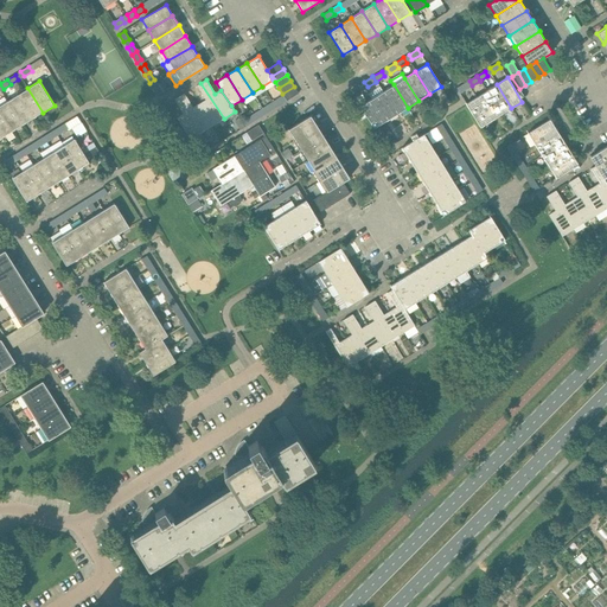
[(163,93),(167,90),(163,82),(158,85),(163,93)]
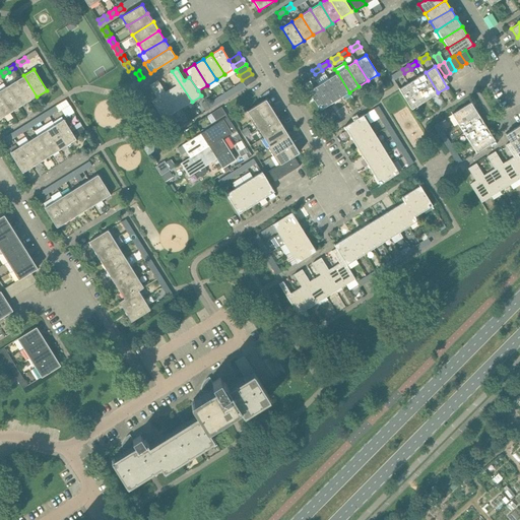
[(171,89),(182,108),(192,102),(172,71),(168,73),(176,86),(171,89)]
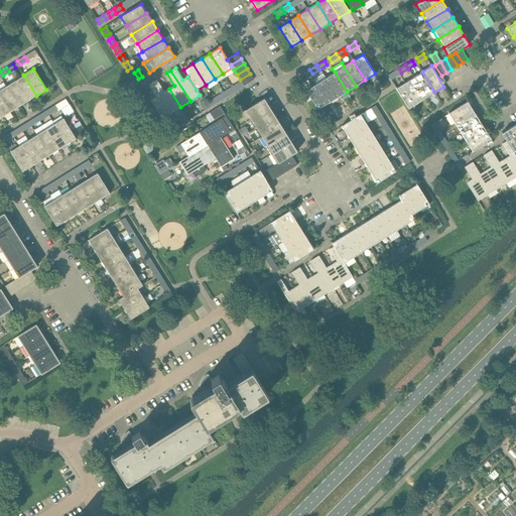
[(397,76),(394,71),(388,75),(391,80),(397,76)]
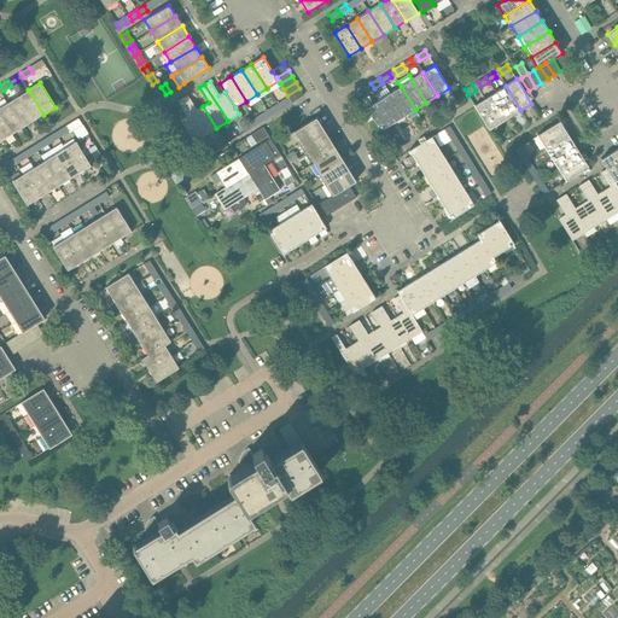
[(415,110),(401,86),(389,93),(403,117),(415,110)]
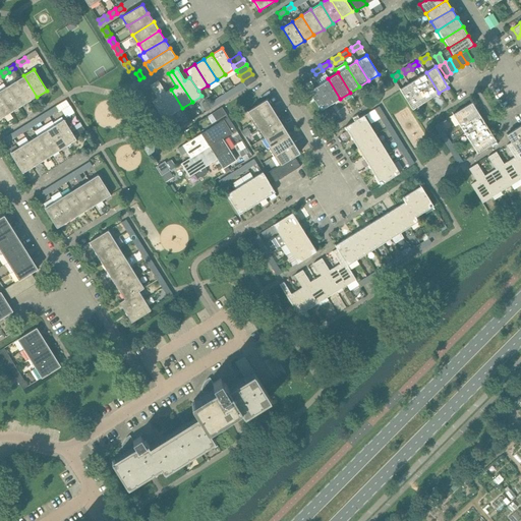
[(417,77),(430,99),(439,93),(426,72),(417,77)]
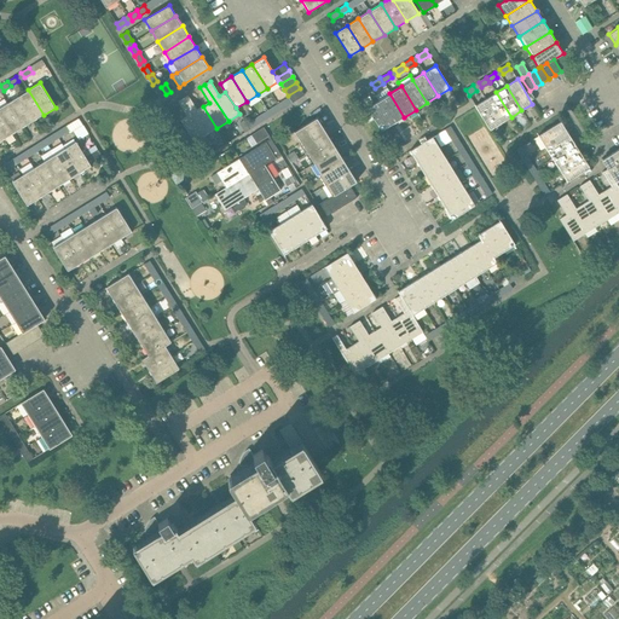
[(160,98),(166,94),(161,87),(155,90),(160,98)]
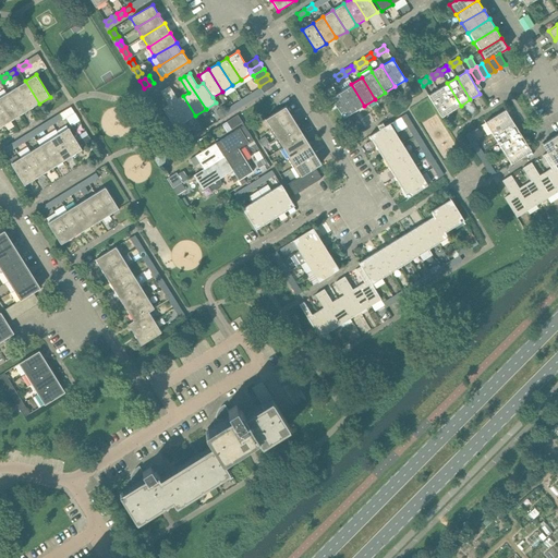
[(334,83),(330,79),(323,83),(325,88),(334,83)]
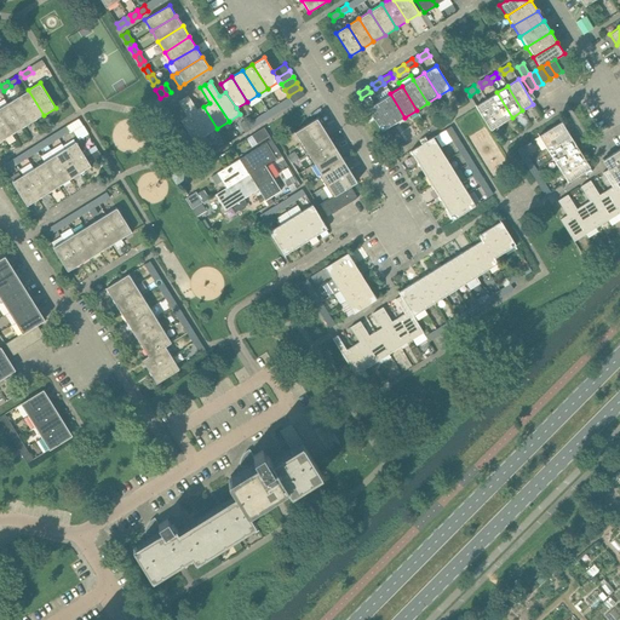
[(300,89),(288,96),(293,103),(305,95),(300,89)]
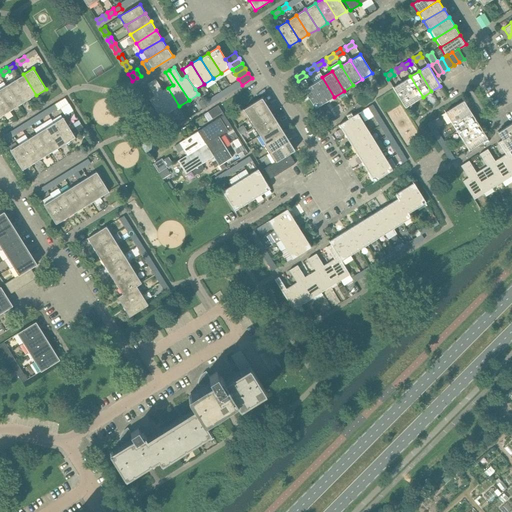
[(27,100),(36,95),(23,74),(14,80),(27,100)]
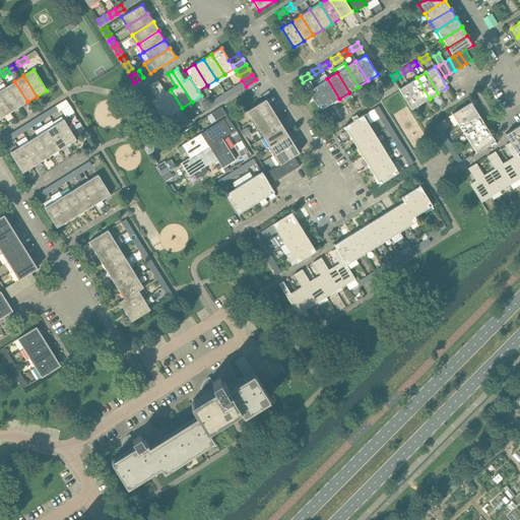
[(416,77),(407,83),(420,104),(430,99),(416,77)]
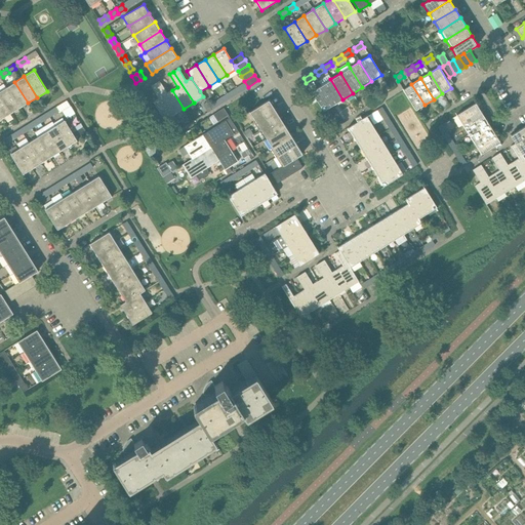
[(330,79),(321,85),(333,106),(342,99),(330,79)]
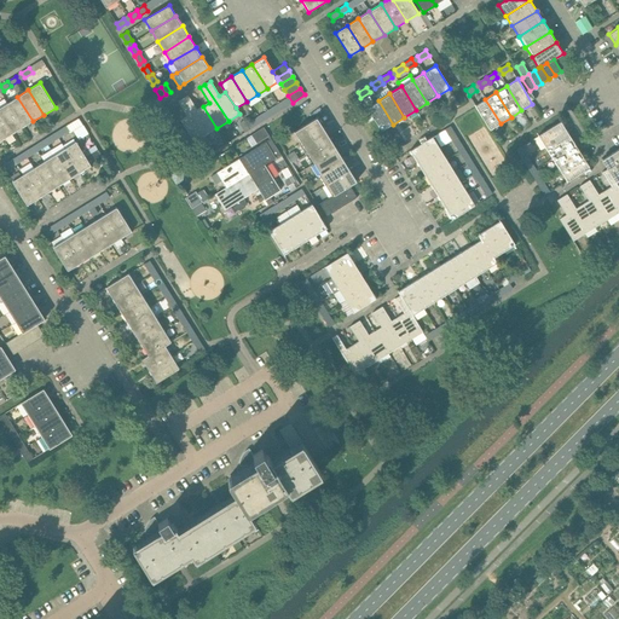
[(206,136),(217,128),(203,106),(197,110),(187,96),(183,99),(206,136)]
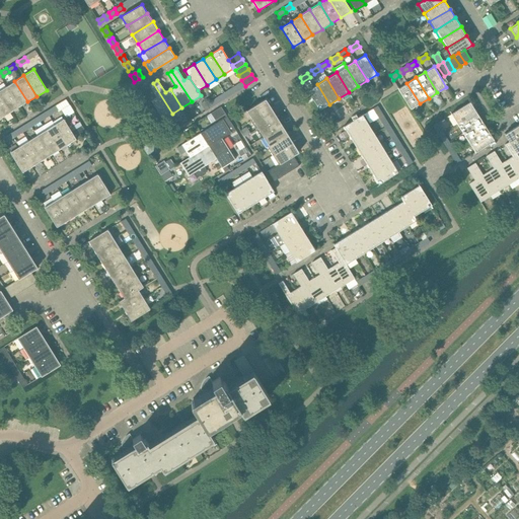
[(14,81),(6,86),(18,107),(27,101),(14,81)]
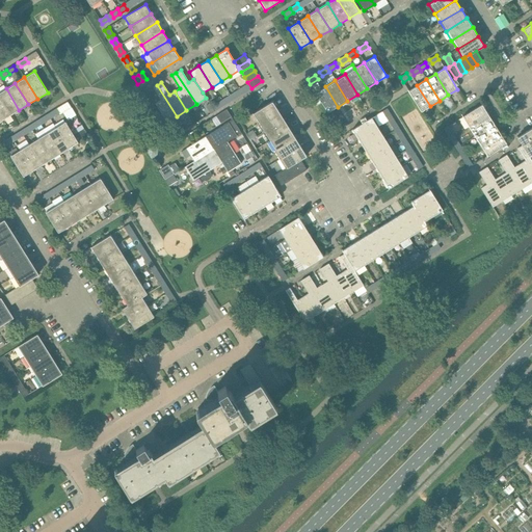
[(155,104),(166,123),(177,116),(157,85),(153,87),(160,100),(155,104)]
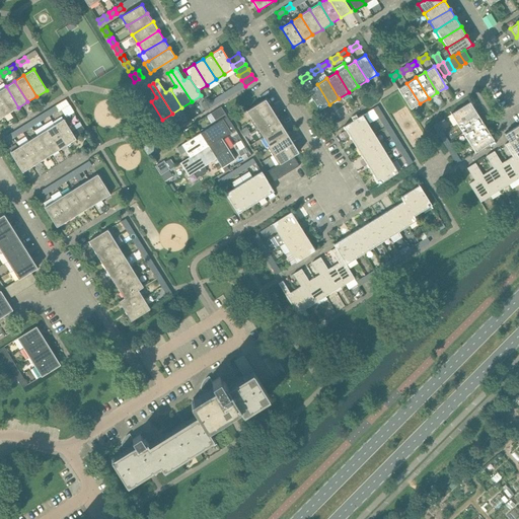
[(239,83),(233,87),(236,92),(242,87),(239,83)]
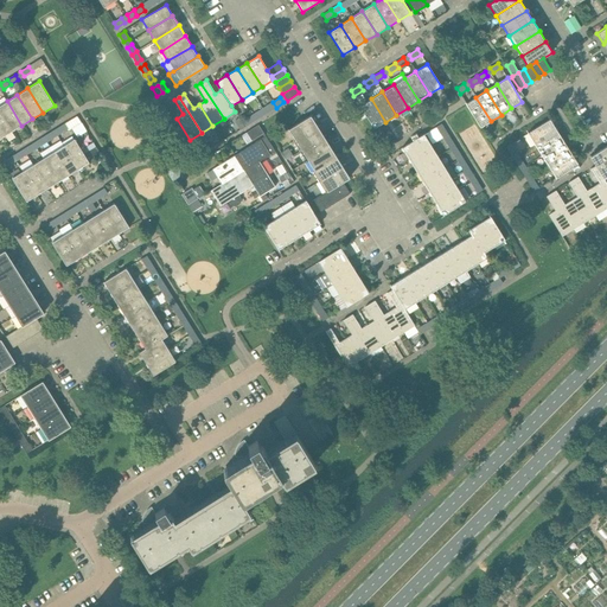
[(475,97),(465,103),(480,128),(491,121),(475,97)]
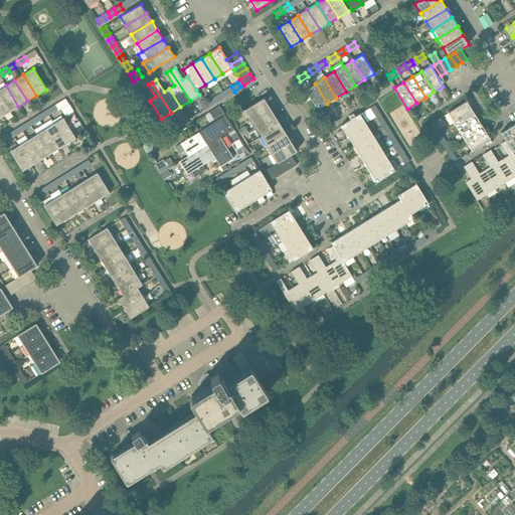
[(327,104),(315,83),(305,90),(317,110),(327,104)]
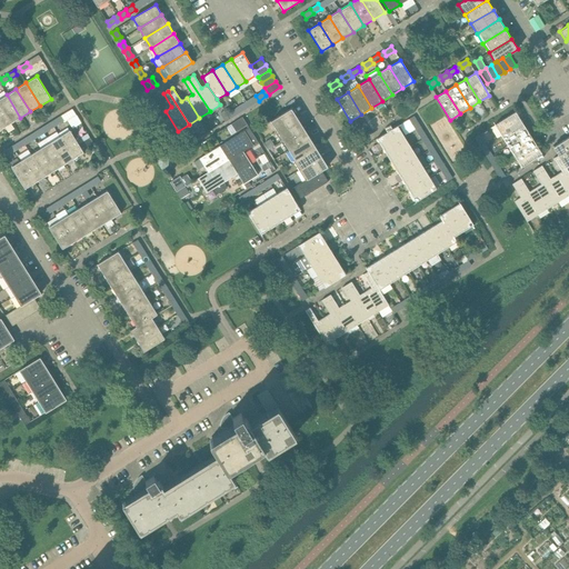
[(0,106),(11,123),(20,118),(7,95),(0,98),(0,106)]
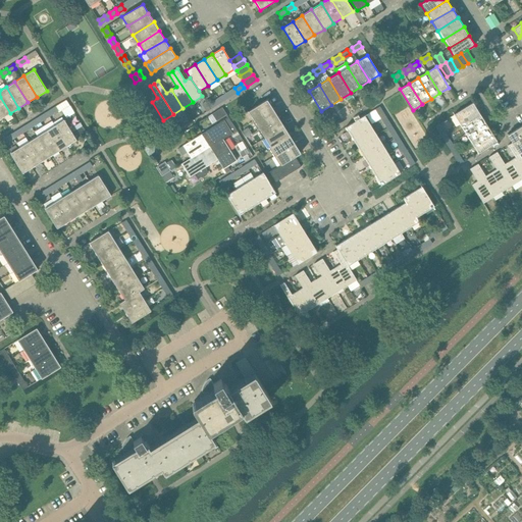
[(232,89),(225,94),(228,98),(235,94),(232,89)]
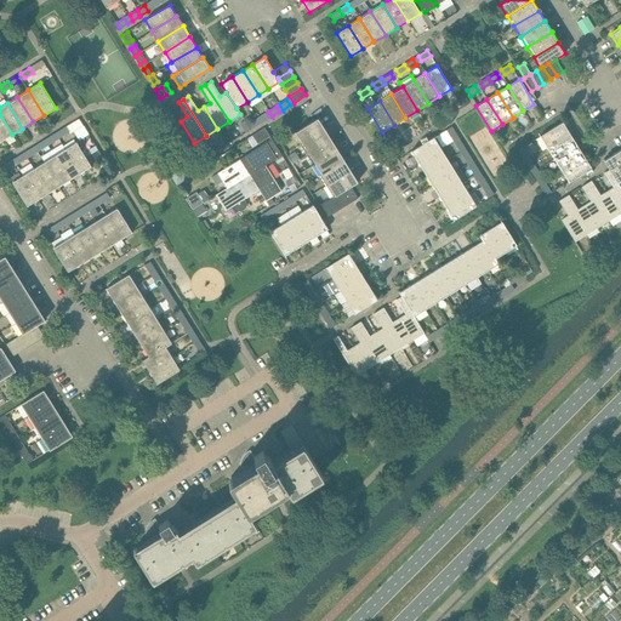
[(268,112),(261,115),(265,121),(272,117),(268,112)]
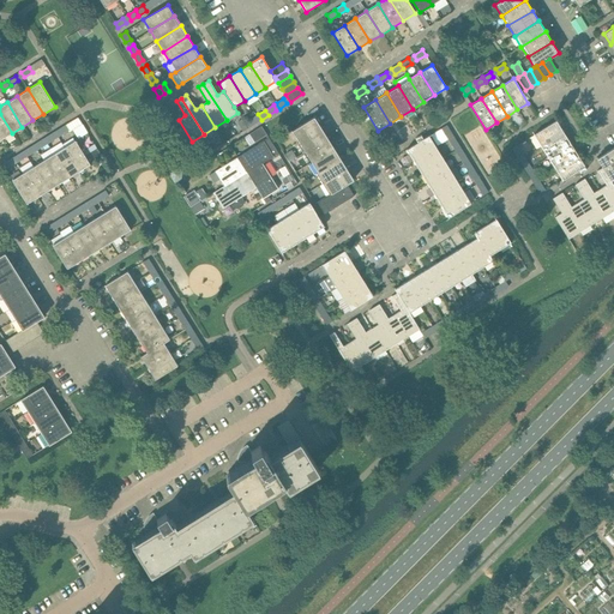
[(0,114),(0,137),(1,139),(12,133),(0,114)]
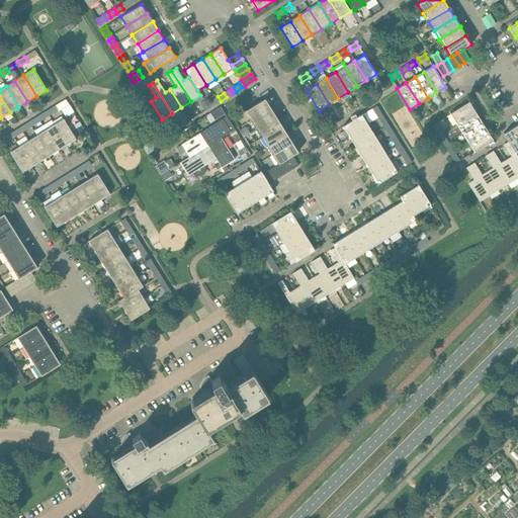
[(56,105),(65,117),(74,110),(65,98),(56,105)]
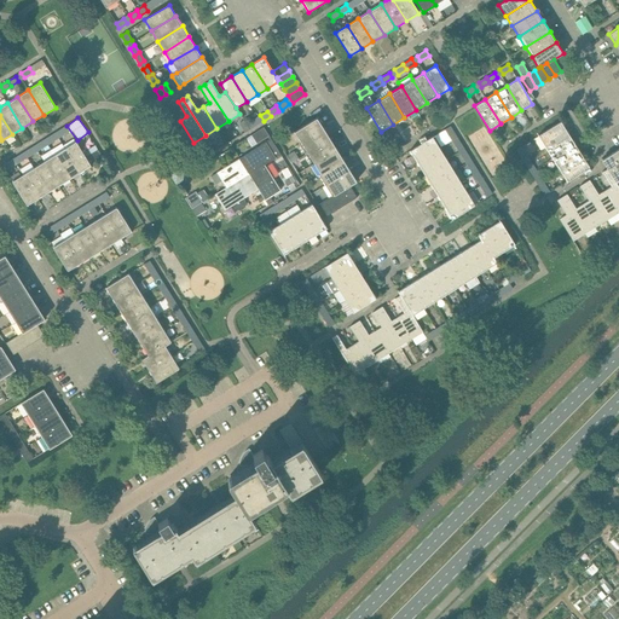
[(291,133),(299,144),(324,128),(317,117),(291,133)]
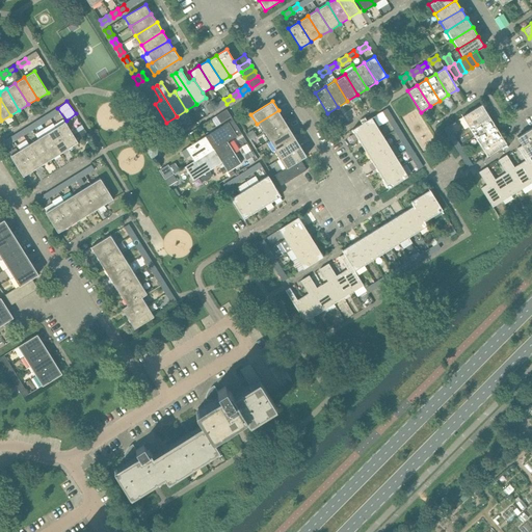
[(218,102),(212,106),(215,111),(221,107),(218,102)]
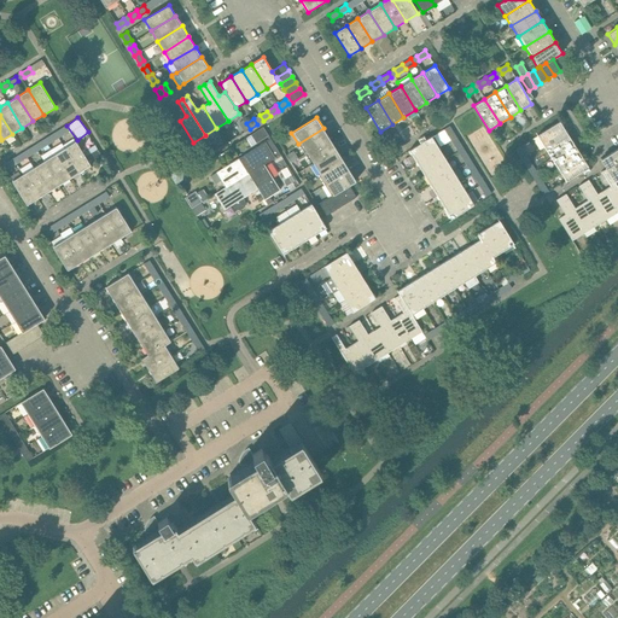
[(244,120),(239,123),(245,132),(250,129),(246,123),(244,120)]
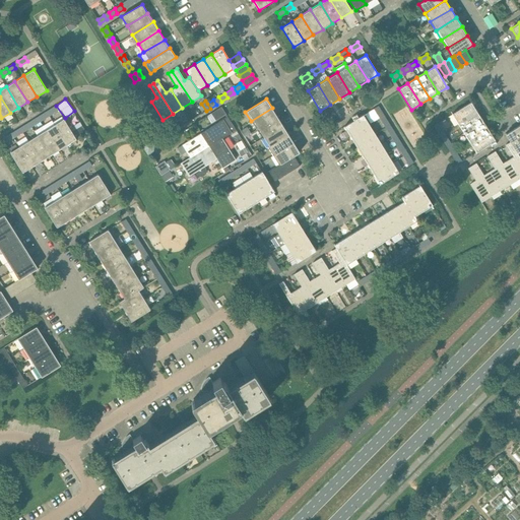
[(451,115),(457,124),(477,112),(471,102),(451,115)]
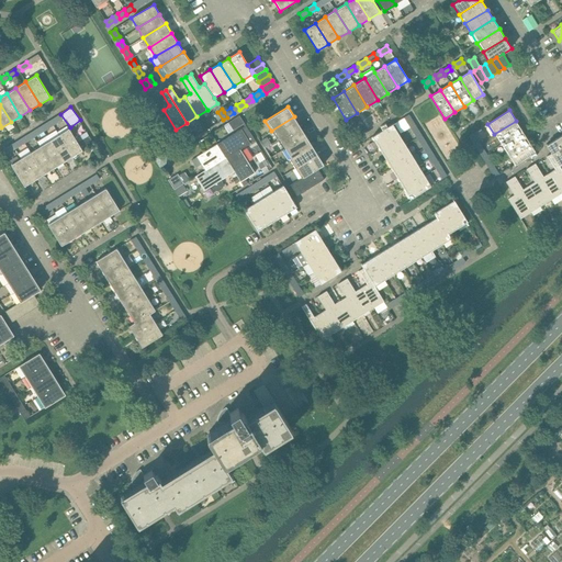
[(63,120),(59,114),(52,119),(55,124),(63,120)]
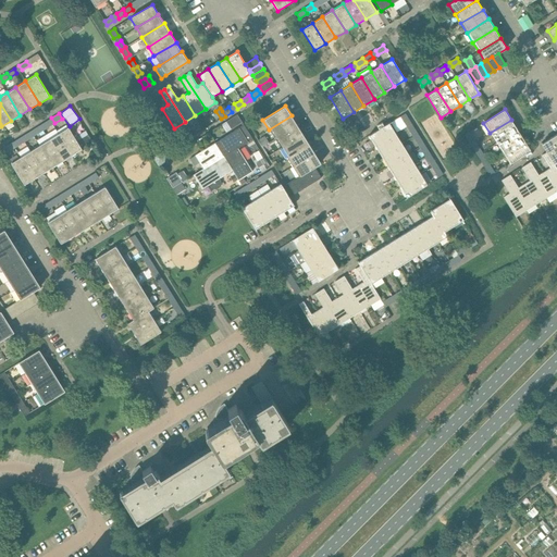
[(405,125),(410,122),(405,113),(400,116),(405,125)]
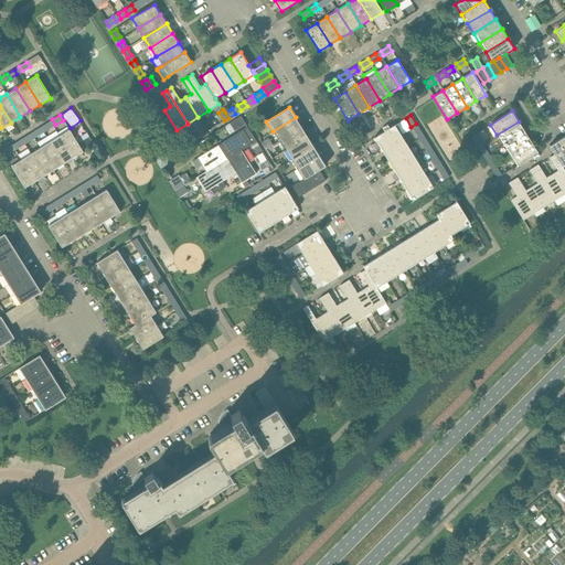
[(241,117),(230,124),(234,130),(245,124),(241,117)]
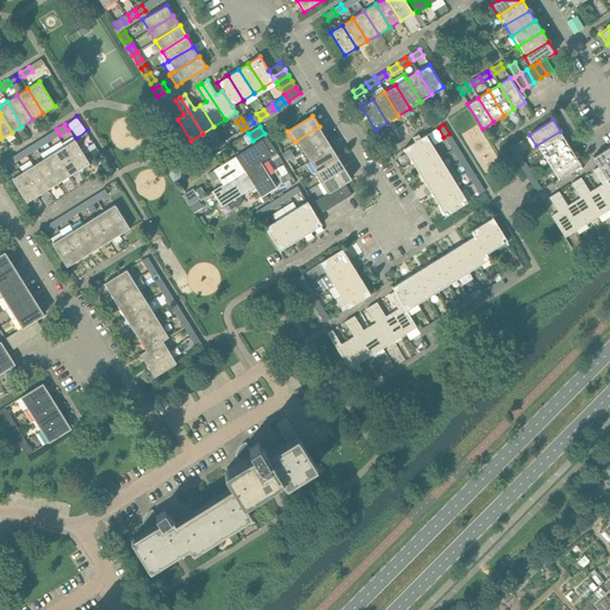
[(325,137),(319,126),(294,142),(302,153),(325,137)]
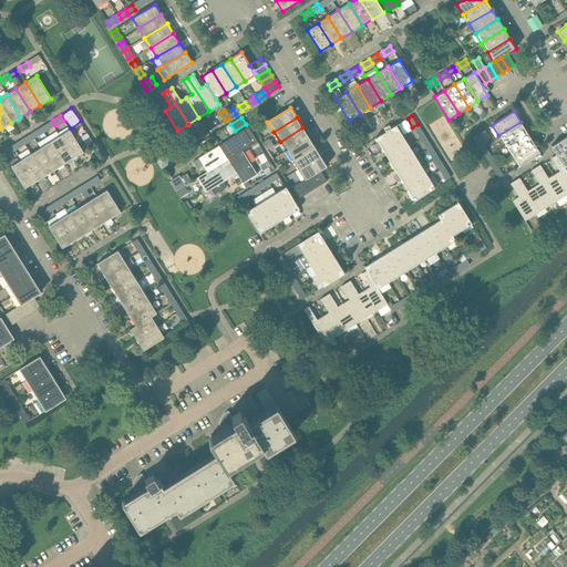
[(527,132),(521,122),(498,135),(505,146),(527,132)]
